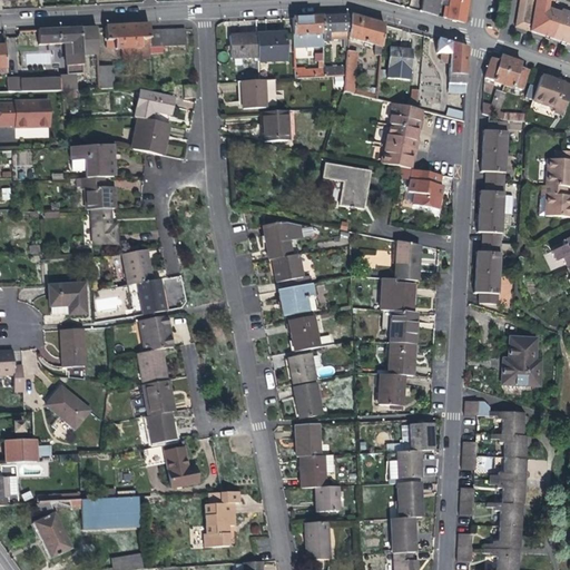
[(440,0),(422,0),(420,12),(438,17),(440,0)]
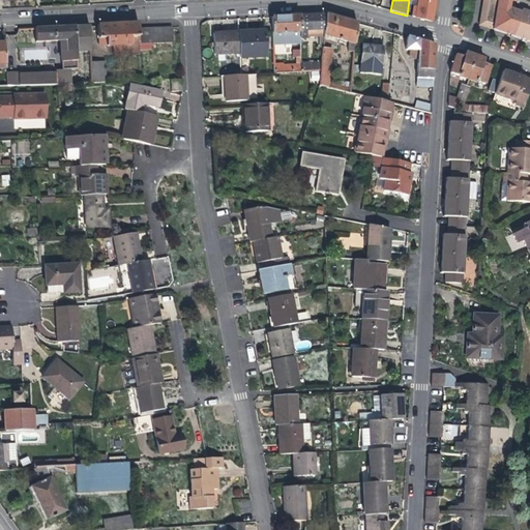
[(432,23),(435,0),(417,0),(415,18),(421,20),(432,23)]
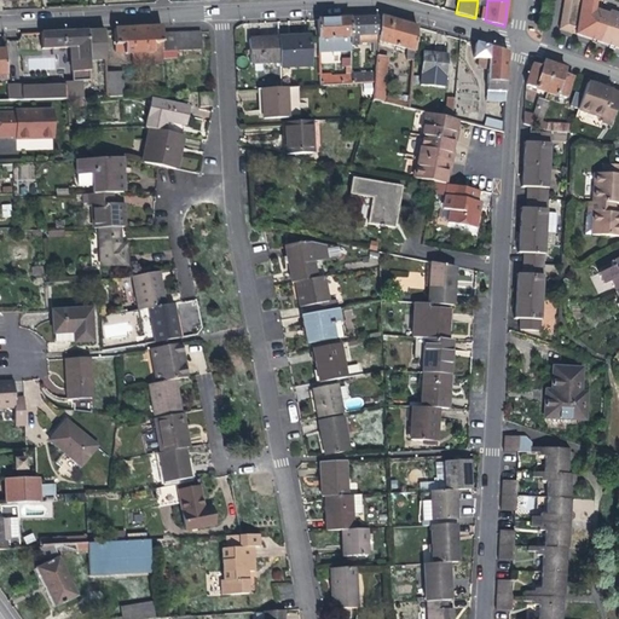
[(563,0),(560,29),(570,33),(601,44),(618,48),(618,16),(618,17),(618,13),(609,10),(608,13),(596,9),(596,3),(599,4),(601,0),(563,0)]
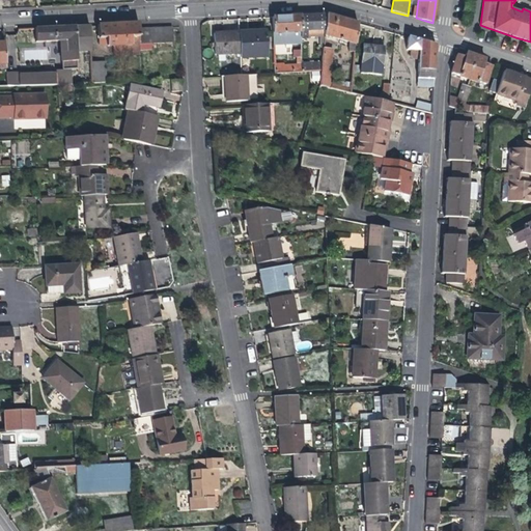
[(307,36),(324,35),(326,15),(310,16),(301,16),(301,31),(301,39),(307,38),(307,36)]
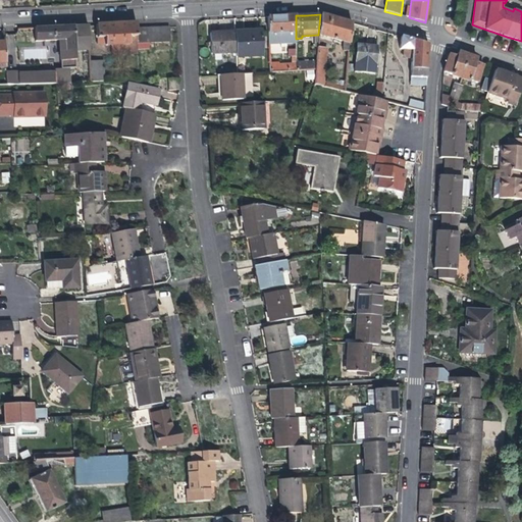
[(328,16),(320,14),(318,35),(343,42),(342,50),(348,51),(351,22),(328,16)]
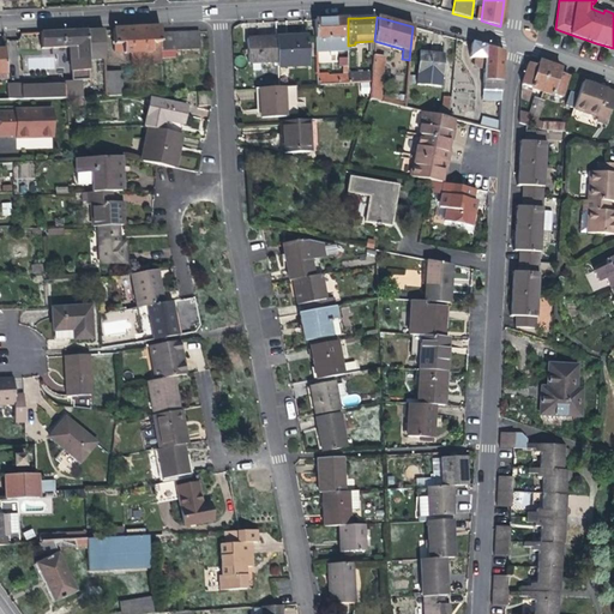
[(314,19),(315,46),(315,49),(348,47),(348,36),(348,18),(324,19),(314,19)]
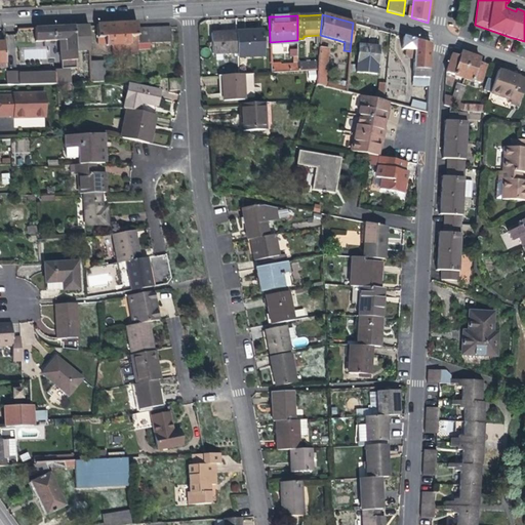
[(112,45),(138,44),(138,49),(150,48),(149,43),(171,42),(170,27),(137,28),(137,23),(127,23),(97,25),(98,43),(102,46),(112,45)]
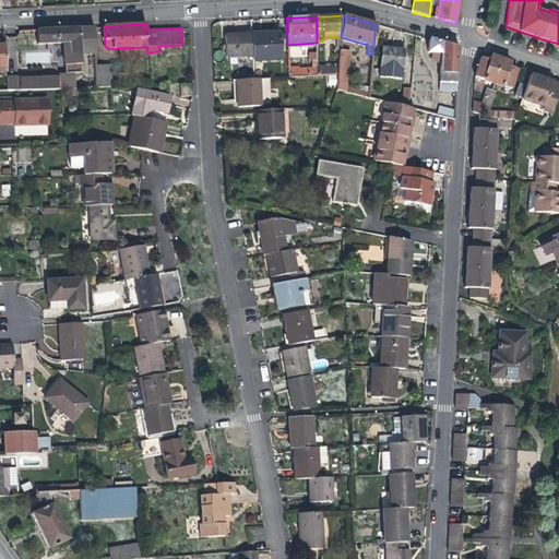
[(88,27),(80,27),(81,58),(96,57),(94,26),(88,27)]
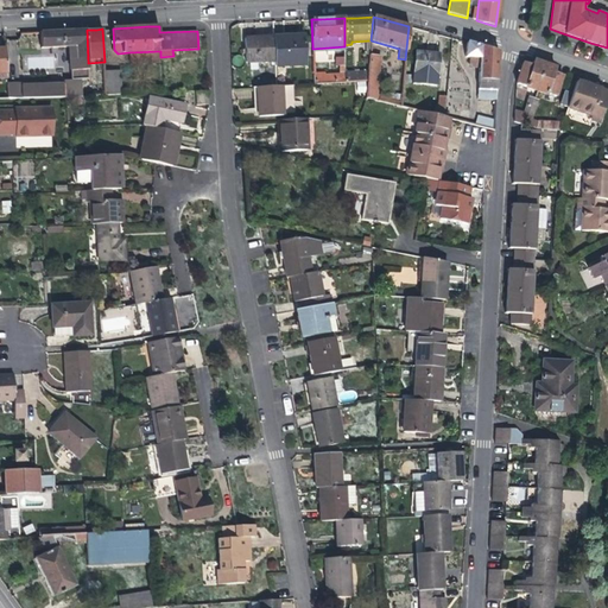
[(59,31),(40,32),(42,49),(70,48),(73,81),(89,80),(88,63),(87,30),(59,31)]
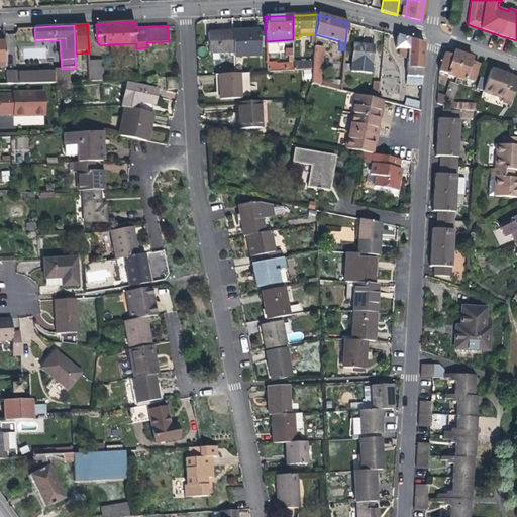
[(259,29),(232,31),(233,52),(233,57),(261,55),(259,29)]
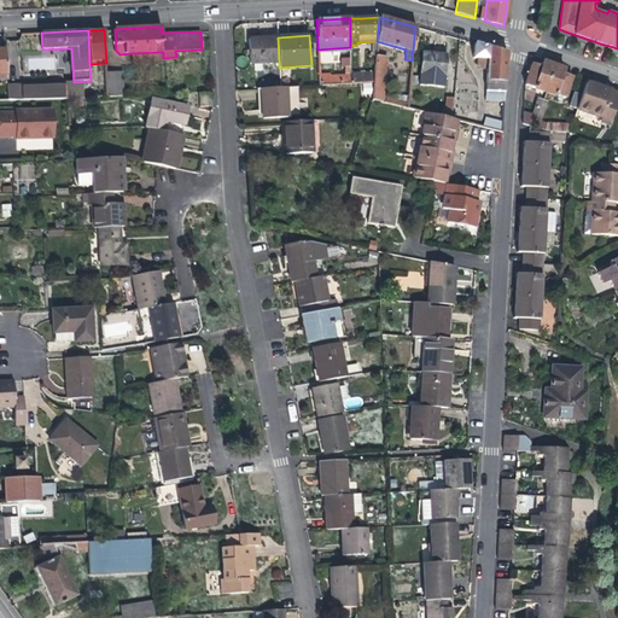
[(249,64),(279,62),(278,38),(249,39),(249,64)]
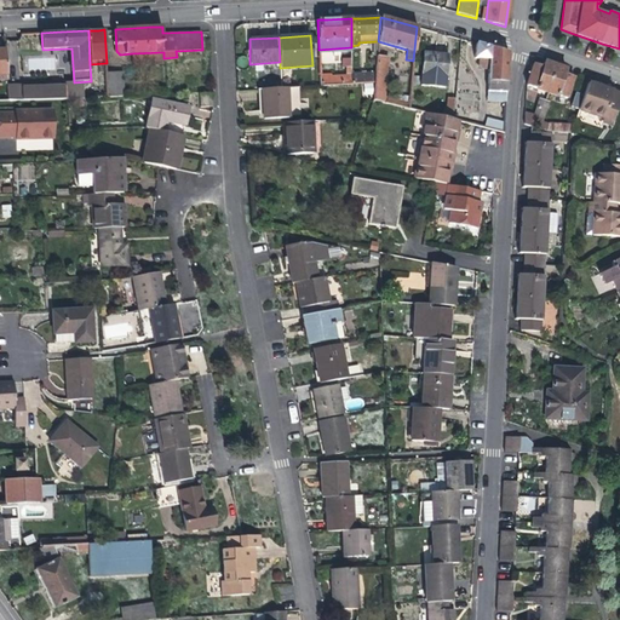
[(487,101),(505,102),(509,52),(488,47),(477,44),(476,58),(481,58),(481,64),(483,68),(489,68),(487,101)]
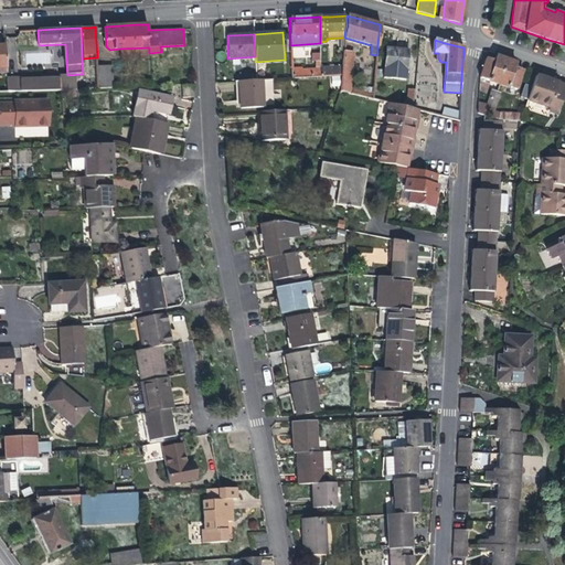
[(149,56),(149,53),(149,48),(120,49),(121,59),(149,56)]
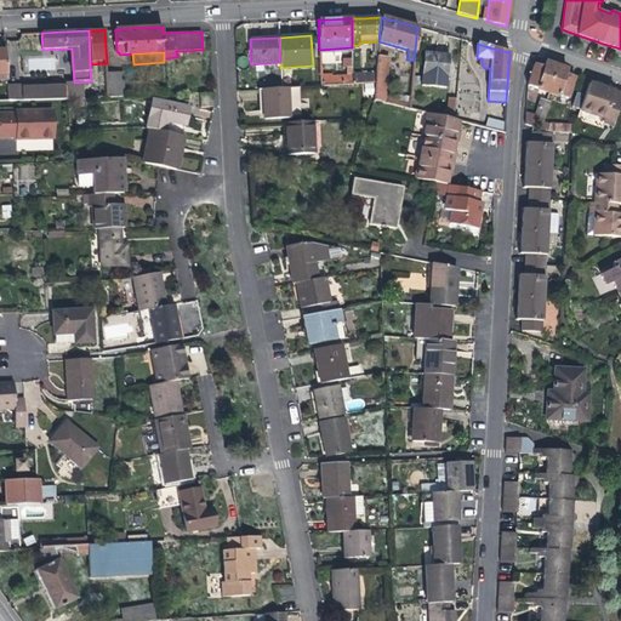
[(445,87),(448,56),(434,55),(425,53),(422,85),(445,87)]
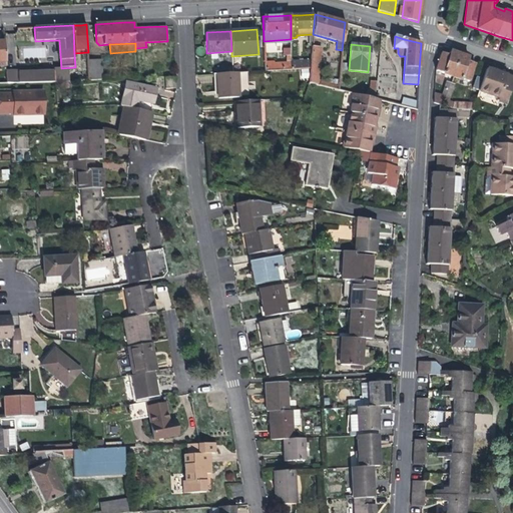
[(312,46),(311,59),(310,68),(309,82),(318,84),(321,47),(312,46)]
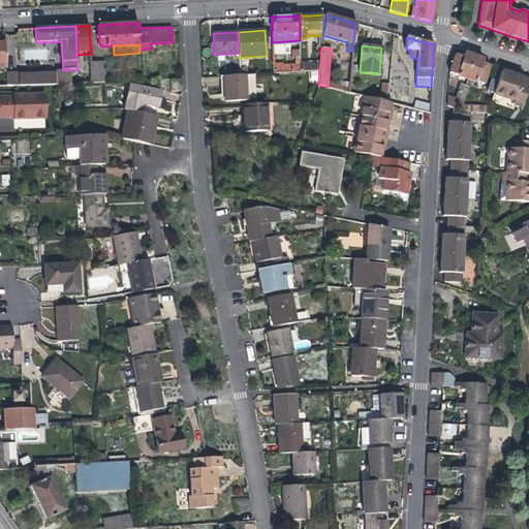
[(461,57),(455,55),(447,73),(483,85),(489,66),(481,64),(483,60),(473,57),(463,54),(461,57)]
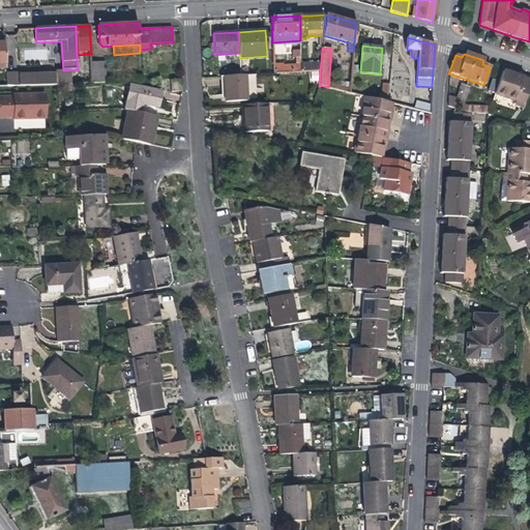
[(300,63),(300,65),(300,71),(320,70),(321,61),(300,63)]
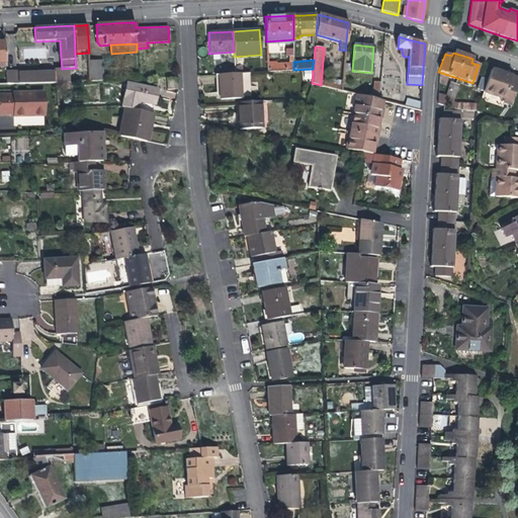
[(90,81),(103,80),(102,61),(90,62),(90,75),(90,81)]
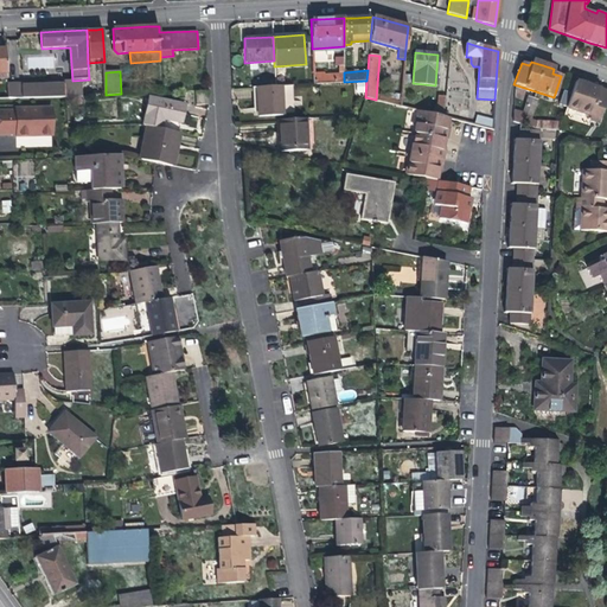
[(314,83),(332,83),(331,75),(325,75),(324,72),(313,72),(314,83)]
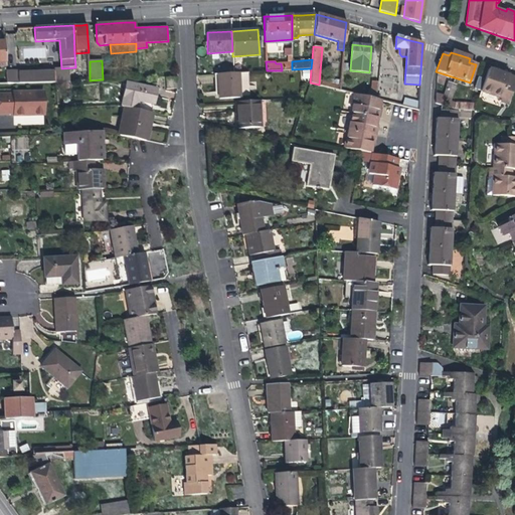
[(488,69),(480,92),(500,99),(499,102),(507,104),(514,81),(514,77),(500,73),(488,69)]
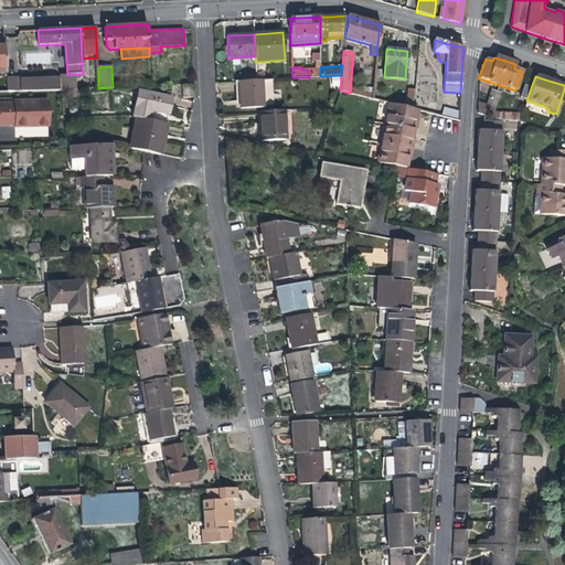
[(22,78),(8,80),(8,93),(61,91),(60,80),(22,81),(22,78)]
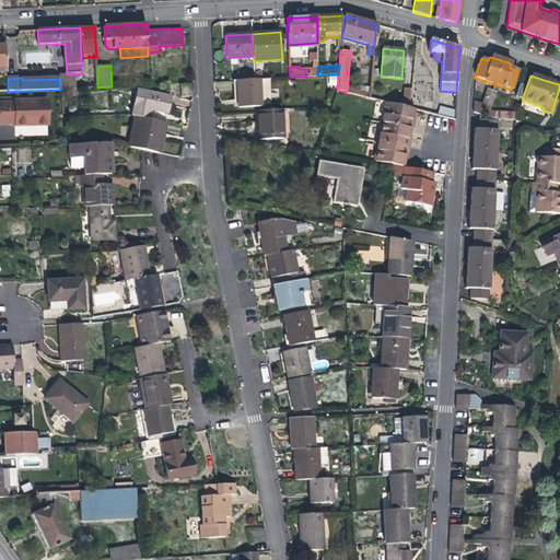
[(269,78),(254,79),(235,80),(236,91),(237,107),(261,106),(261,104),(270,103),(269,78)]
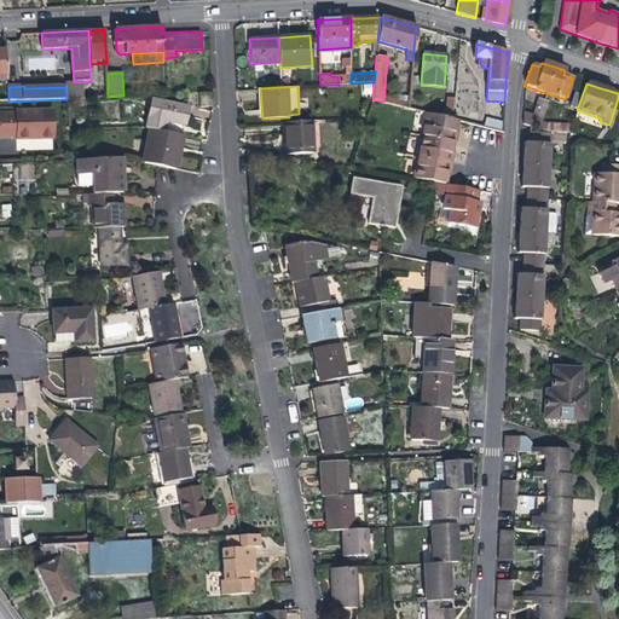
[(145,128),(151,129),(165,132),(166,126),(167,122),(185,126),(189,106),(152,99),(145,128)]
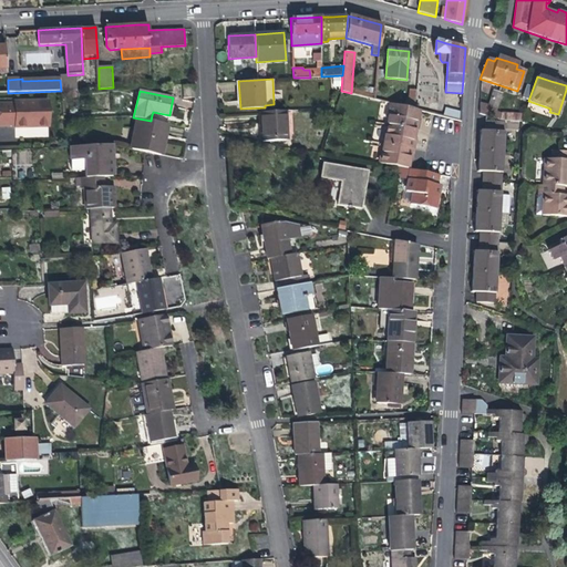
[(502,121),(518,122),(521,122),(521,114),(498,114),(495,113),(502,94),(493,92),(486,110),(480,109),(480,114),(502,121)]
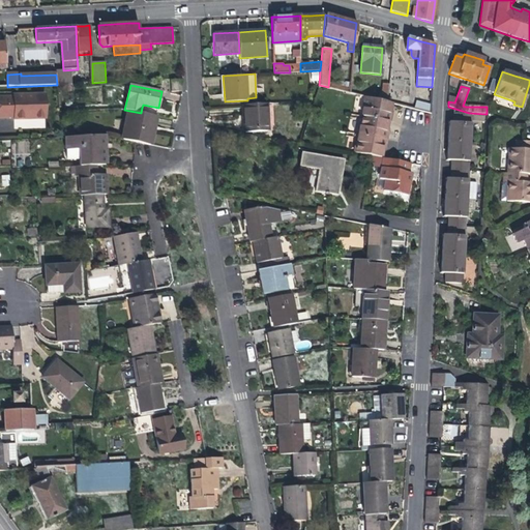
[(46,117),(46,94),(15,94),(15,96),(0,96),(0,116),(15,116),(15,118),(46,117)]
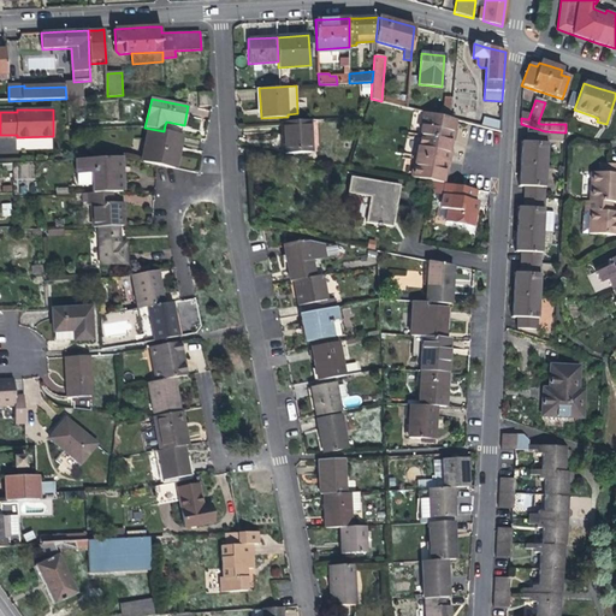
[(422,125),(421,135),(451,141),(454,141),(456,130),(452,130),(454,126),(455,119),(450,118),(443,117),(425,112),(422,125)]
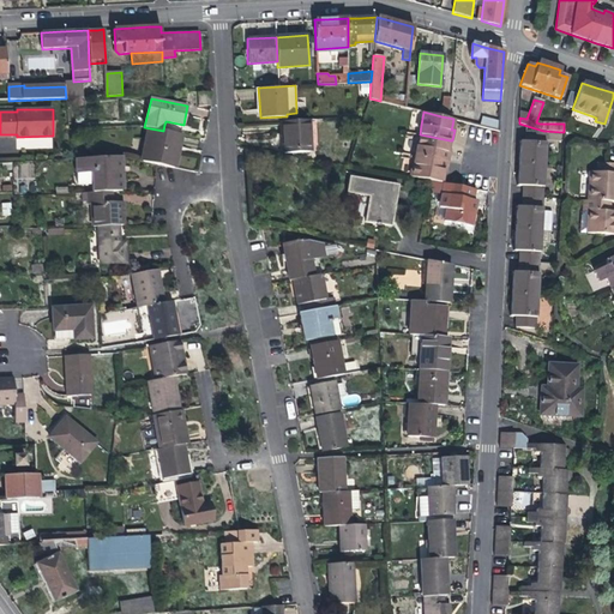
[(480,126),(499,127),(499,118),(481,116),(480,126)]
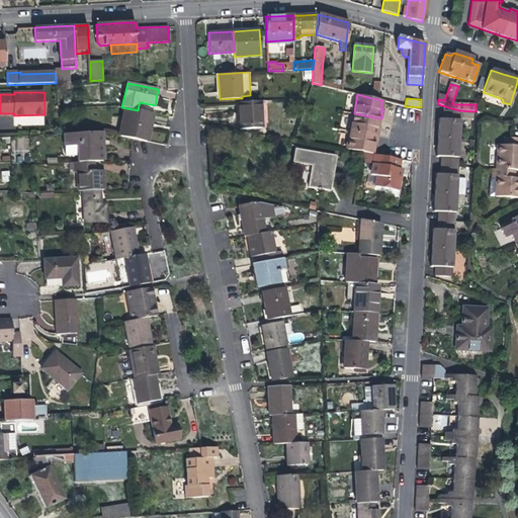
[(260,100),(238,102),(239,119),(240,128),(262,127),(260,100)]
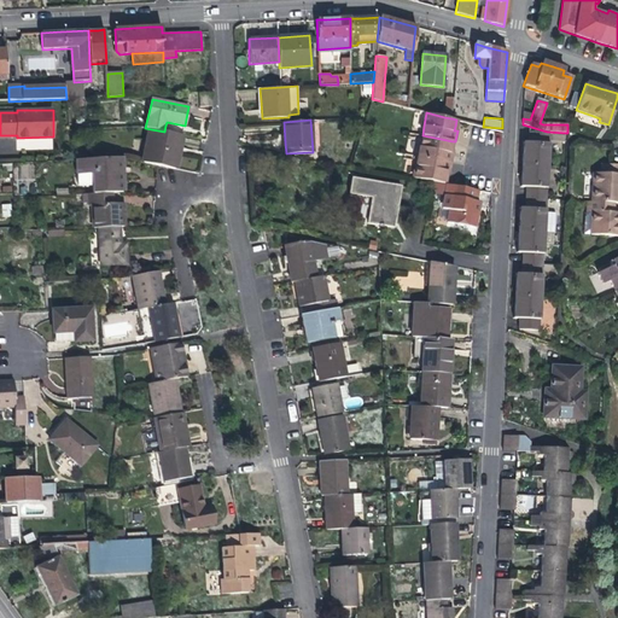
[(144,163),(158,165),(176,169),(180,152),(182,135),(164,132),(151,129),(144,163)]
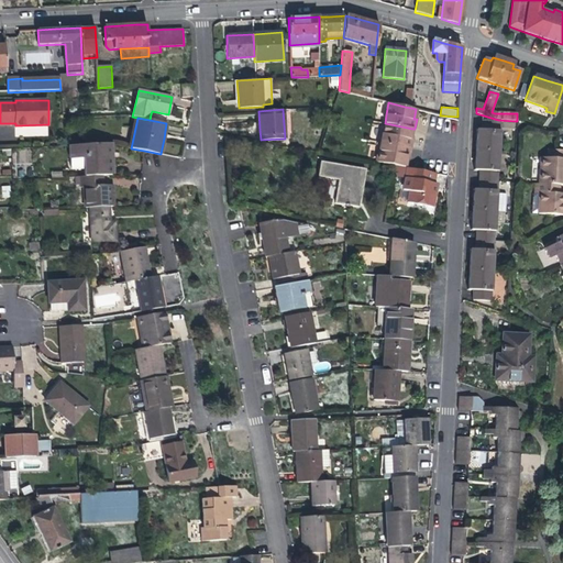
[(490,301),(499,151),(499,131),(496,131),(496,120),(481,119),(481,131),(476,131),(475,135),(475,150),(474,164),(474,169),(478,170),(477,190),(473,189),(473,194),(472,224),(471,230),(475,230),(475,240),(475,249),(471,249),(470,256),(468,286),(468,290),(473,291),(472,301),(490,301)]
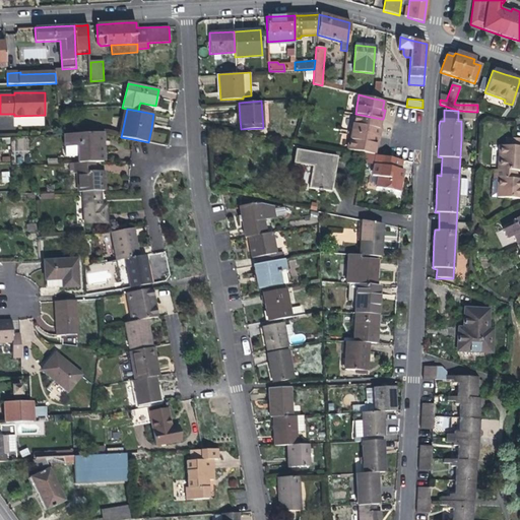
[(380,124),(381,119),(355,114),(354,114),(352,124),(353,125),(352,131),(380,136),(381,128),(379,128),(380,124)]
